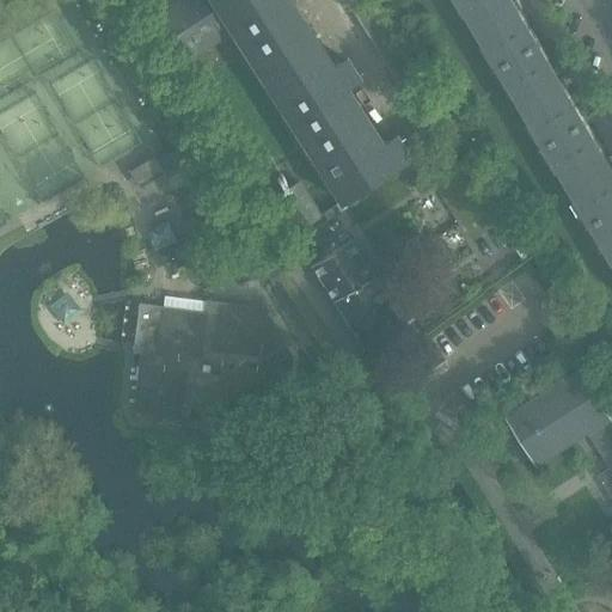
[(173,0),(155,12),(187,59),(231,30),(341,202),(409,159),(395,136),(381,145),(344,89),(357,80),(344,59),(331,67),(288,0),(173,0)]
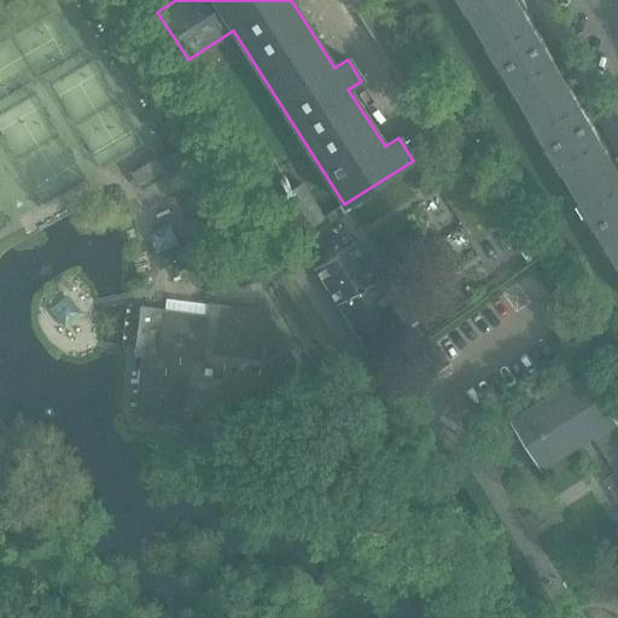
[(465,0),(506,69),(546,45),(525,10),(528,9),(523,0),(520,0),(519,1),(518,0),(465,0)]
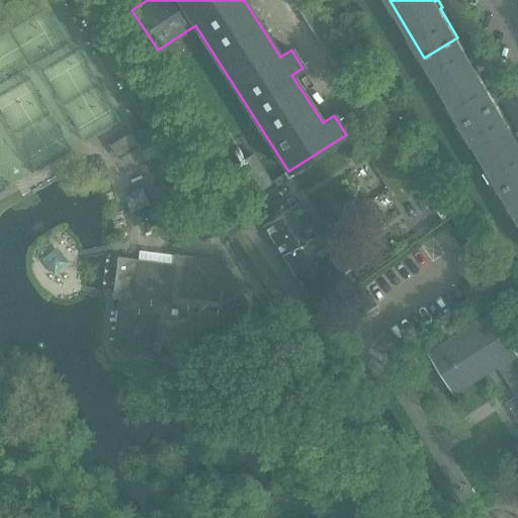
[(463,123),(496,104),(479,75),(482,73),(477,66),(475,67),(457,37),(424,58),(441,87),(463,123)]
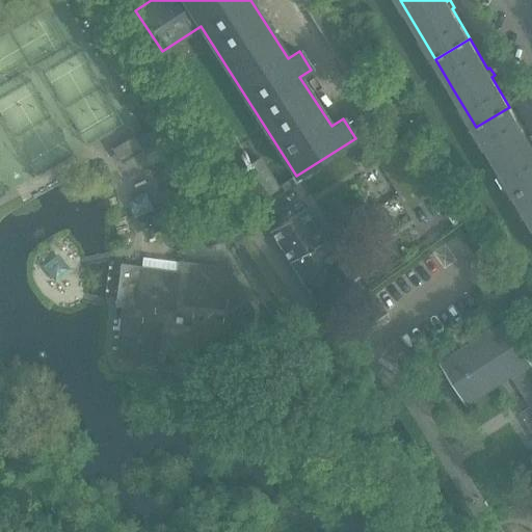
[(509,107),(476,127),(516,195),(531,185),(531,144),(531,145),(531,144),(531,138),(530,135),(527,137),(524,131),(509,107)]
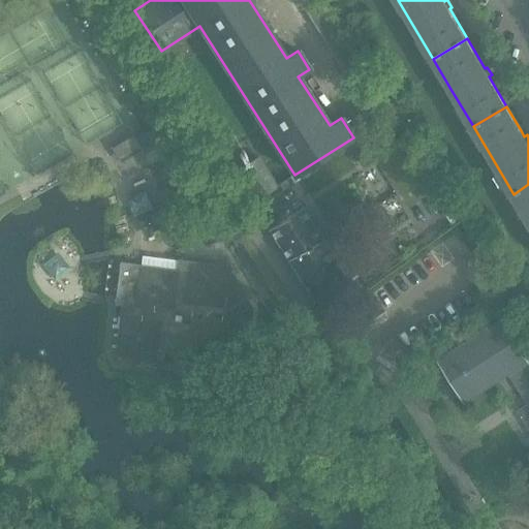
[(146,134),(136,141),(143,151),(153,145),(148,135),(147,133),(146,134)]
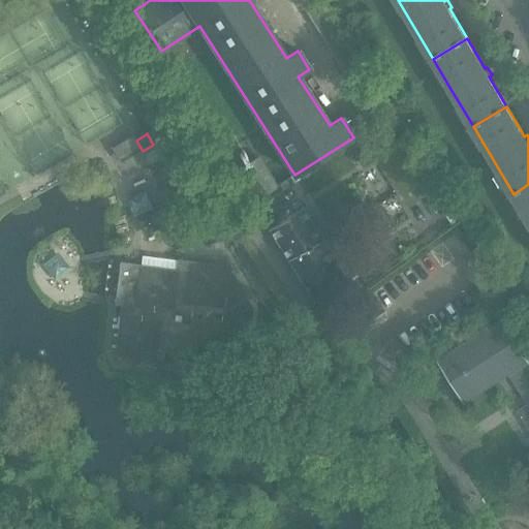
[(241,168),(238,170),(255,199),(276,187),(258,159),(257,158),(241,168)]
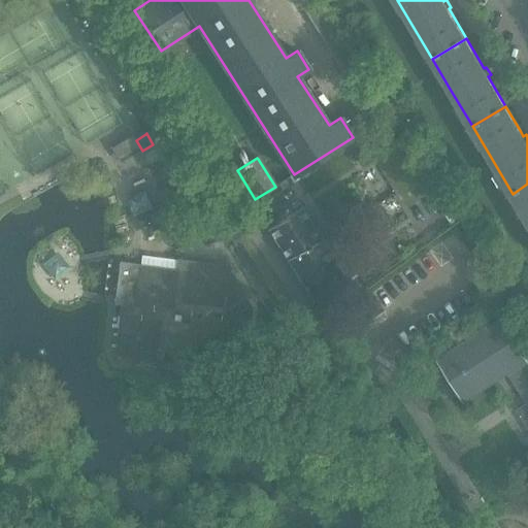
[(527,184),(513,194),(527,220),(527,184)]
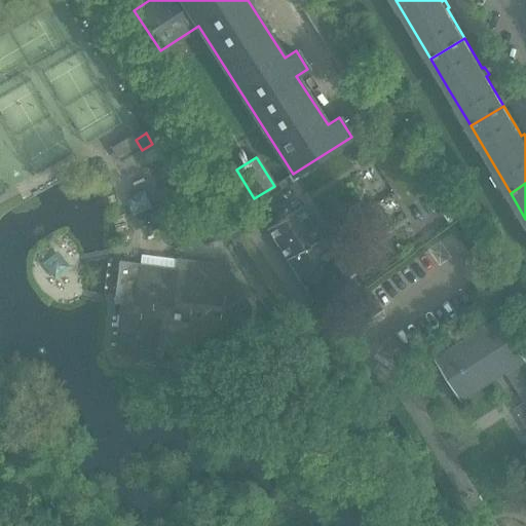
[(172,201),(165,186),(157,190),(163,204),(172,201)]
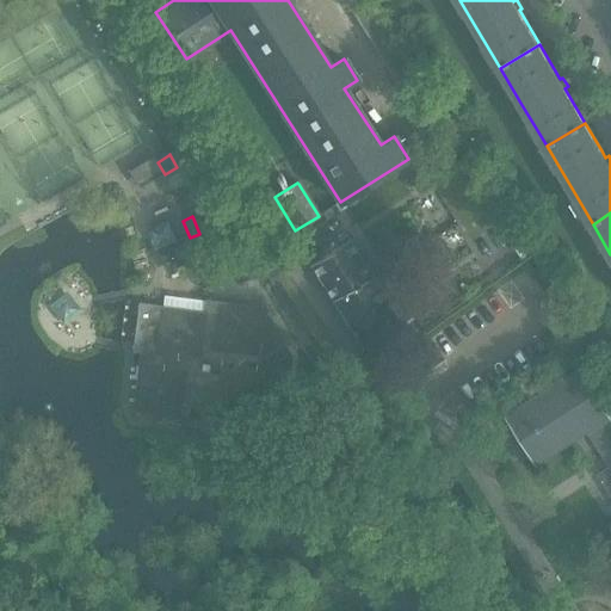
[(323,255),(309,265),(310,266),(323,288),(333,302),(374,277),(350,240),(323,255)]
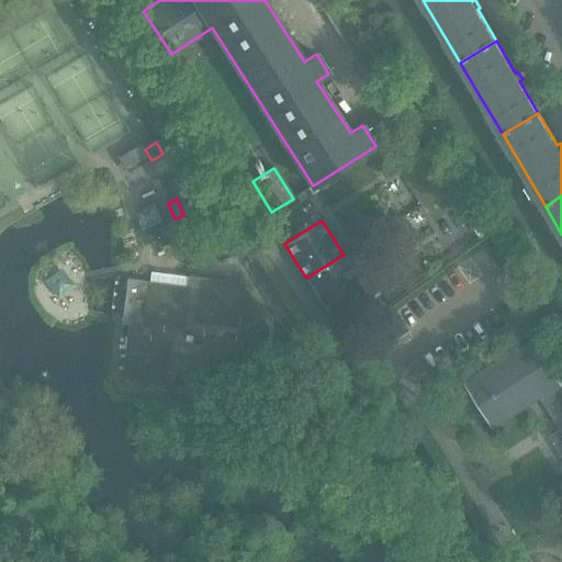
[(344,255),(306,278),(333,321),(380,290),(367,270),(357,276),(344,255)]
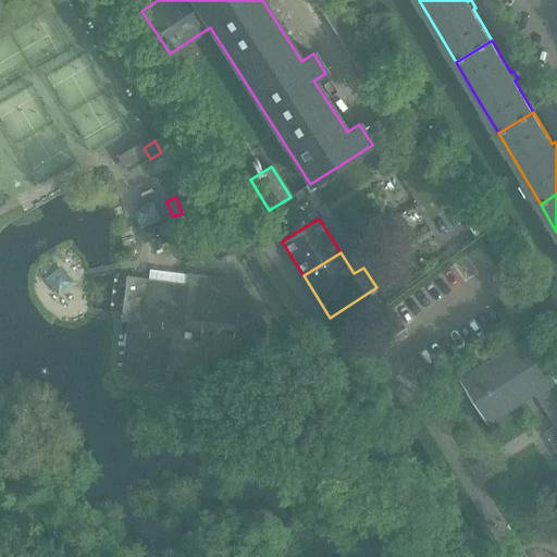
[(128,280),(123,319),(130,319),(140,321),(140,323),(144,323),(143,332),(141,334),(127,332),(123,373),(126,374),(164,379),(165,369),(172,369),(221,332),(224,329),(225,323),(234,324),(239,283),(188,276),(187,286),(157,283),(159,272),(149,271),(148,282),(146,282),(128,280)]
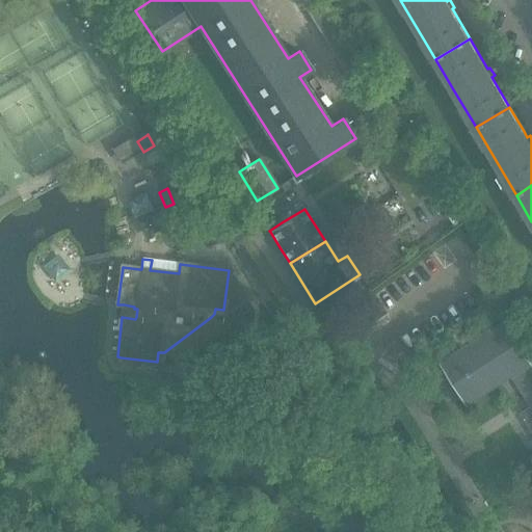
[(440,361),(447,373),(449,376),(450,377),(457,390),(458,390),(462,398),(468,406),(469,405),(468,405),(513,376),(527,397),(528,399),(530,398),(531,400),(531,406),(521,414),(522,416),(531,432),(531,363),(505,320),(504,320),(505,321),(441,361),(440,361)]
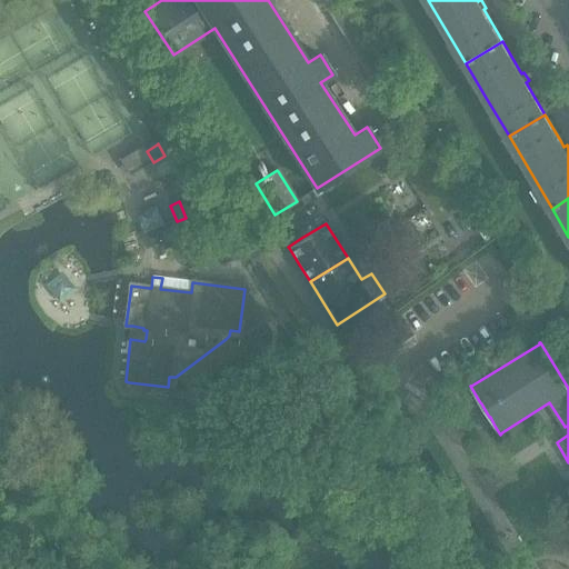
[(129,382),(127,400),(165,405),(167,393),(168,387),(129,382)]
